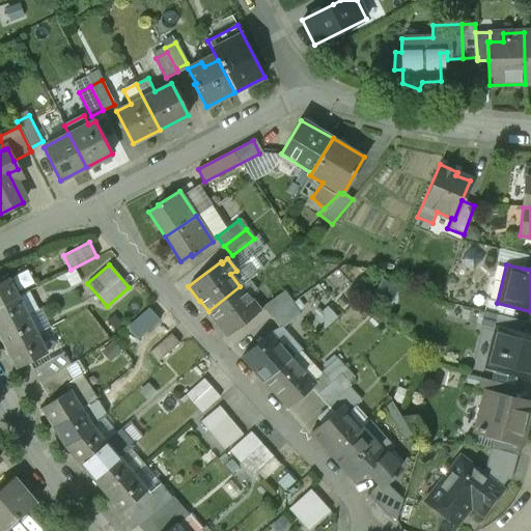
[(0,281),(0,305),(18,297),(7,278),(0,281)]
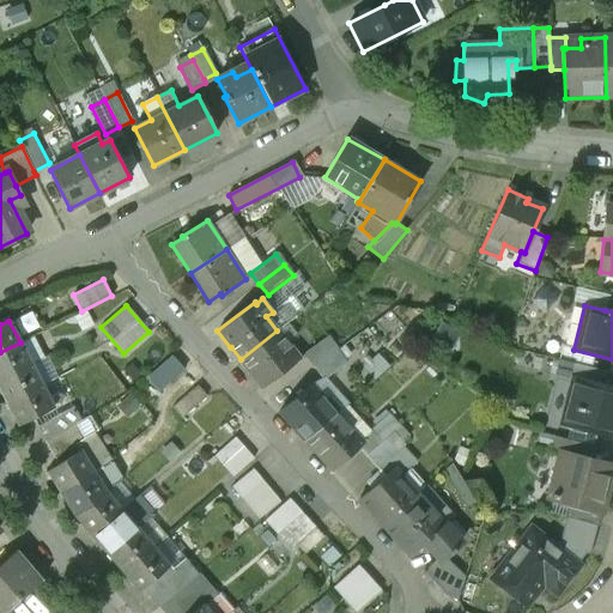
[(462,333),(441,322),(426,350),(447,360),(462,333)]
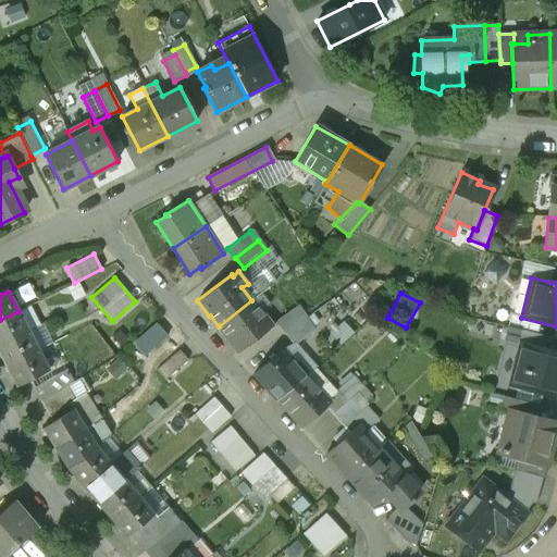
[(272,326),(251,300),(219,326),(238,353),(272,326)]
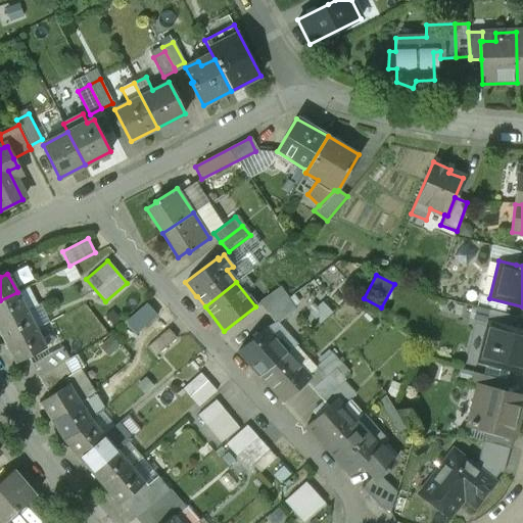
[(279,287),(259,302),(267,313),(287,298),(279,287)]
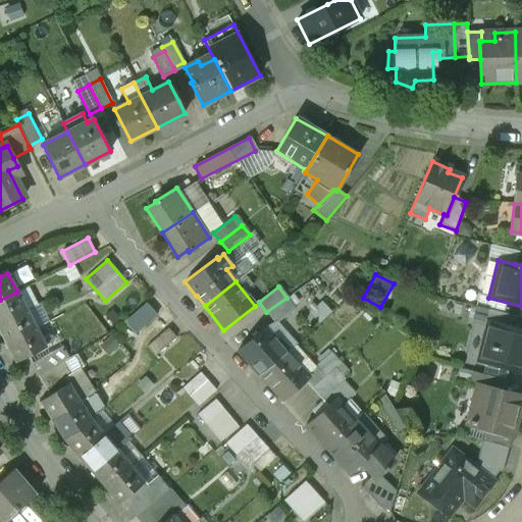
[(0,323),(27,310),(17,292),(0,300),(0,323)]
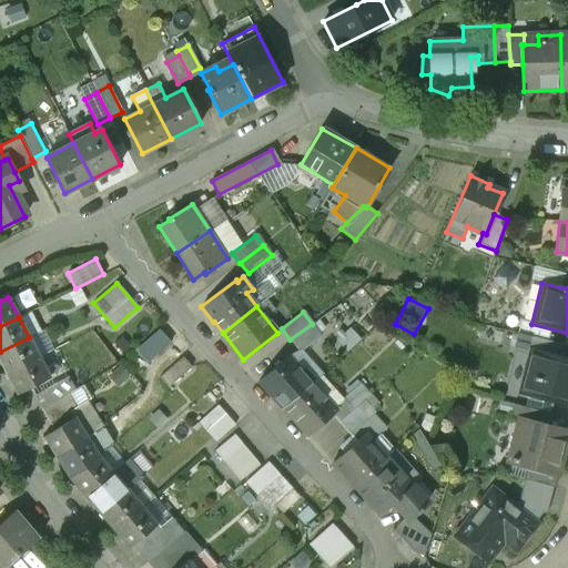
[(312,324),(290,340),(298,352),(321,336),(312,324)]
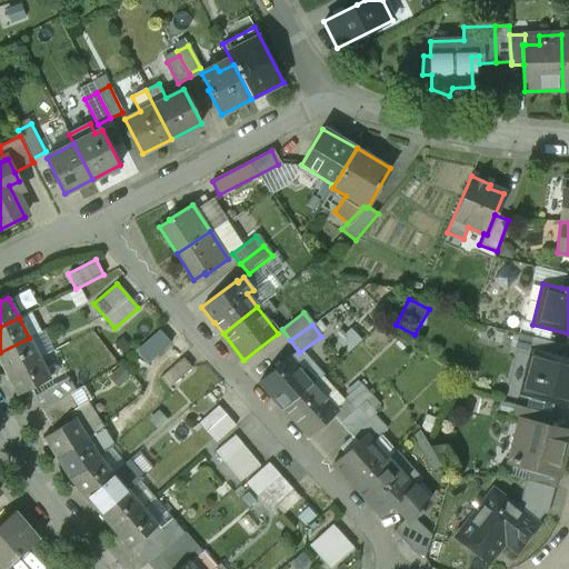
[(136,351),(148,365),(171,343),(159,330),(136,351)]
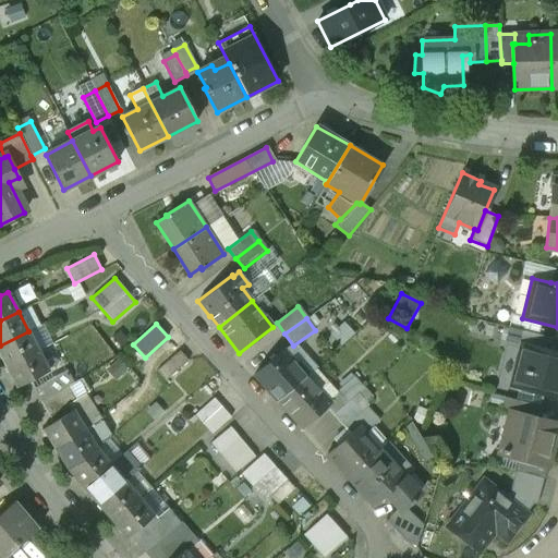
[(505,342),(523,347),(523,344),(544,350),(547,337),(509,327),(505,342)]
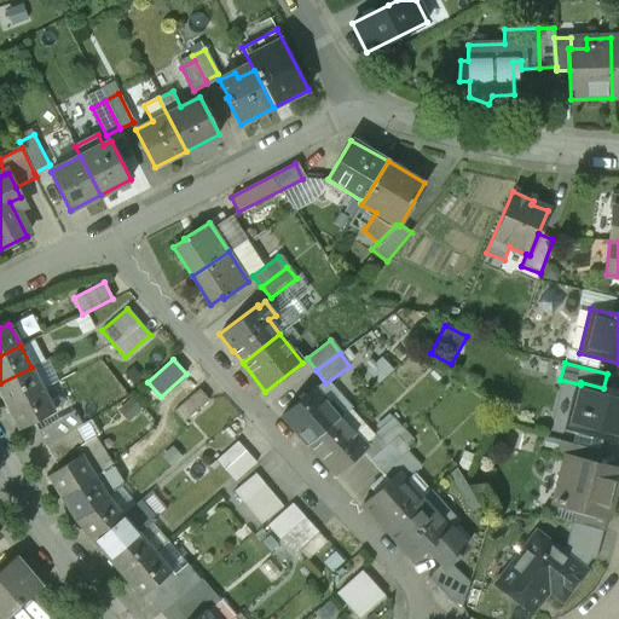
[(42,389),(32,368),(0,383),(0,393),(7,408),(42,389)]
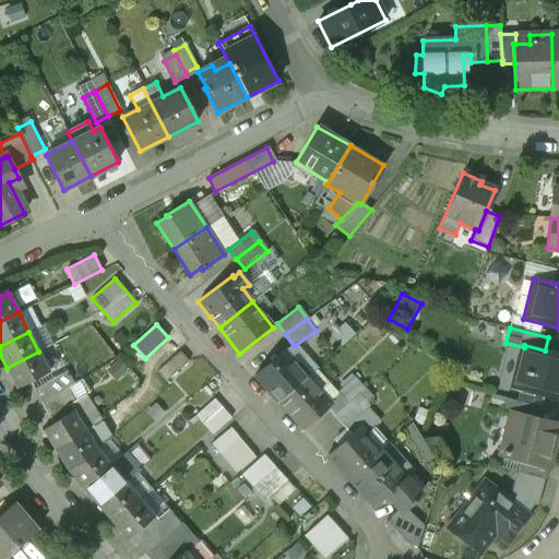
[(545,395),(558,399),(558,354),(545,351),(524,345),(524,347),(515,381),(520,388),(545,395)]
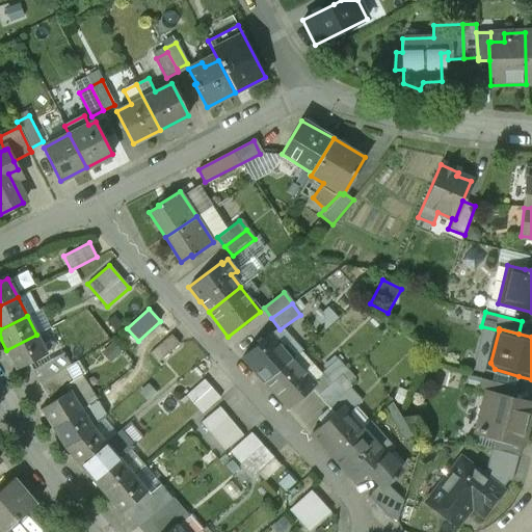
[(242,356),(266,382),(291,360),(269,334),(242,356)]
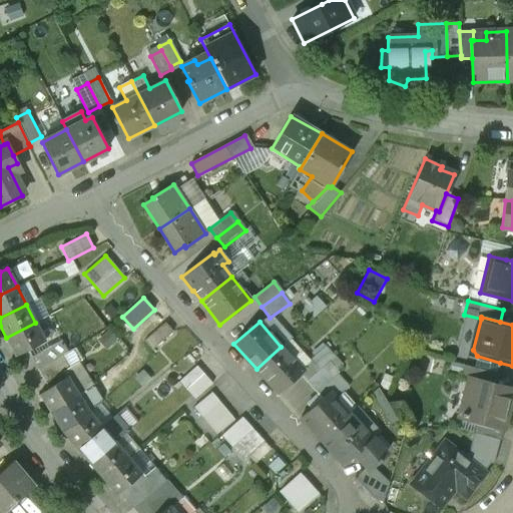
[(44,342),(35,323),(6,338),(15,356),(44,342)]
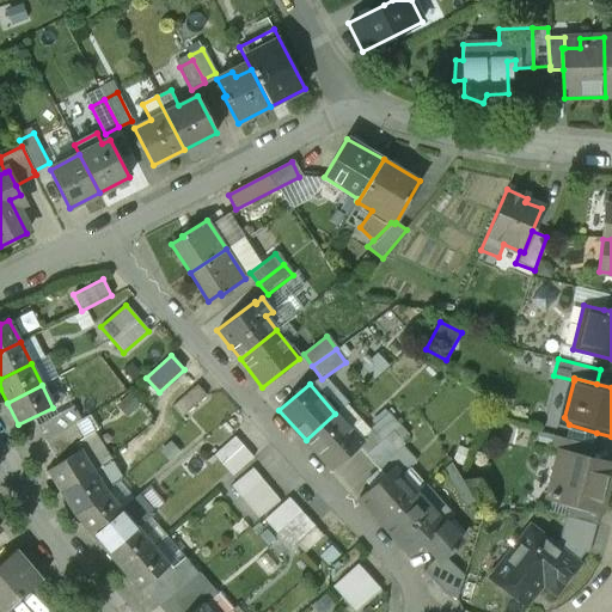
[(206,396),(196,385),(171,407),(181,417),(206,396)]
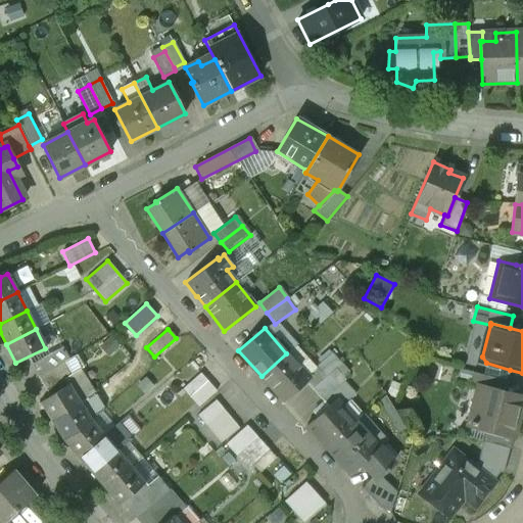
[(38,377),(39,377),(63,363),(67,360),(61,347),(31,365),(38,377)]
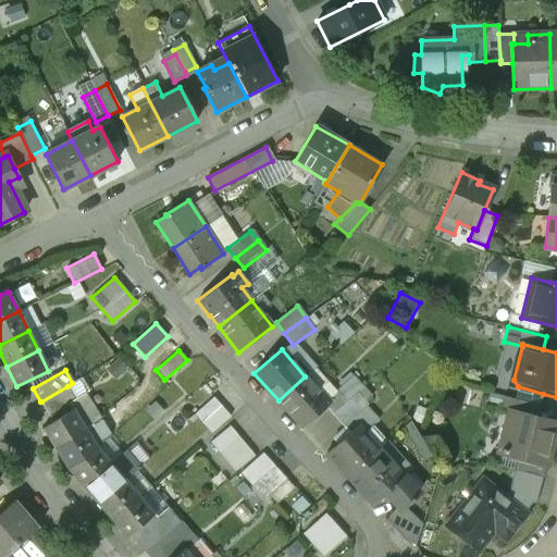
[(329,401),(305,376),(279,400),(302,428),(325,406),(329,403),(329,401)]
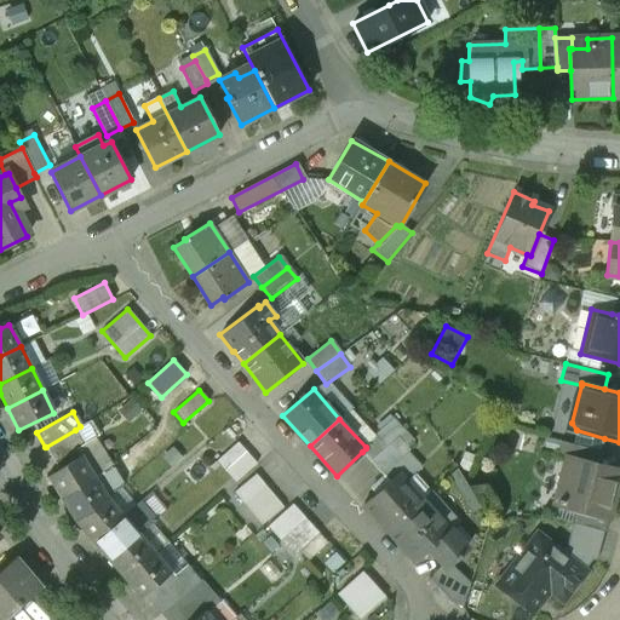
[(46,447),(59,470),(81,457),(78,449),(85,445),(75,430),(46,447)]
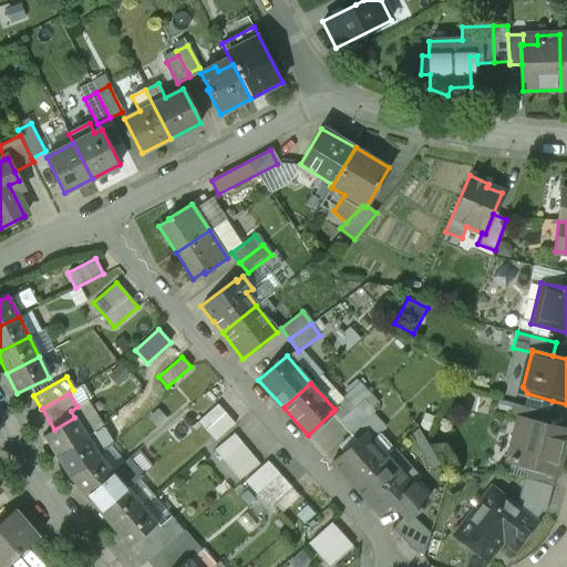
[(553,401),(527,393),(524,406),(549,413),(553,401)]
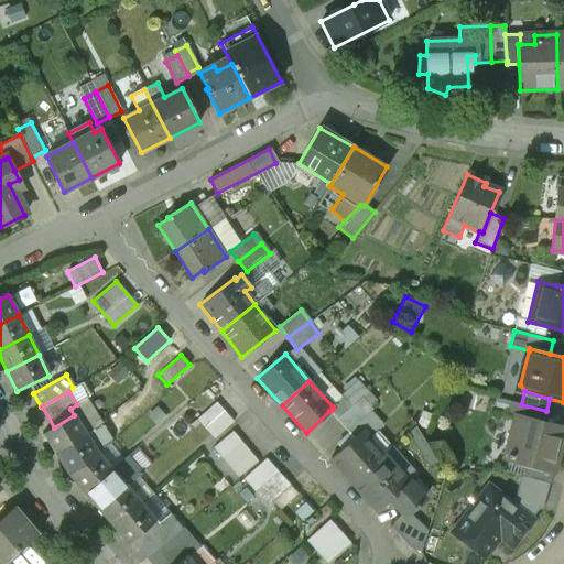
[(329,411),(336,420),(354,404),(346,396),(333,407),(333,408),(329,411)]
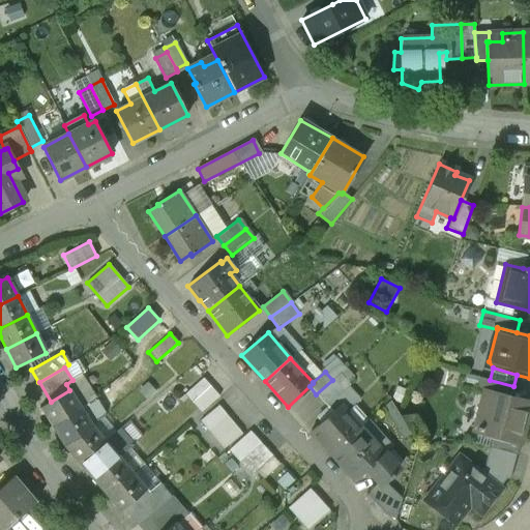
[(316,394),(325,405),(337,393),(349,383),(340,374),(332,380),(316,394)]
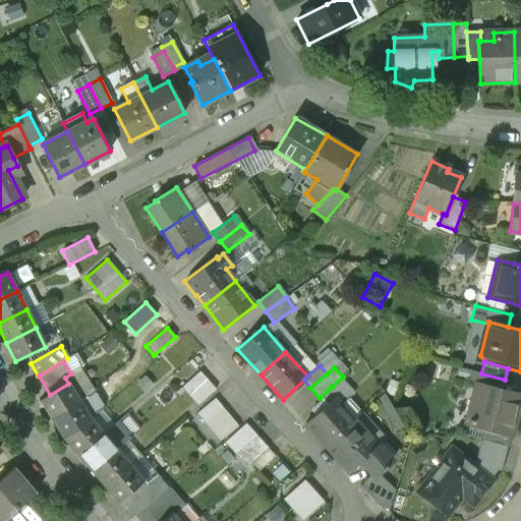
[(41,401),(51,419),(79,401),(92,393),(76,370),(71,373),(65,378),(68,384),(50,395),(41,401)]
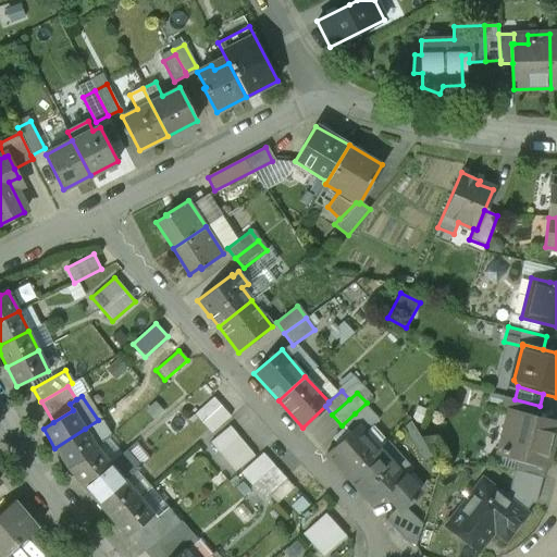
[(214,397),(195,415),(211,434),(231,417),(214,397)]
